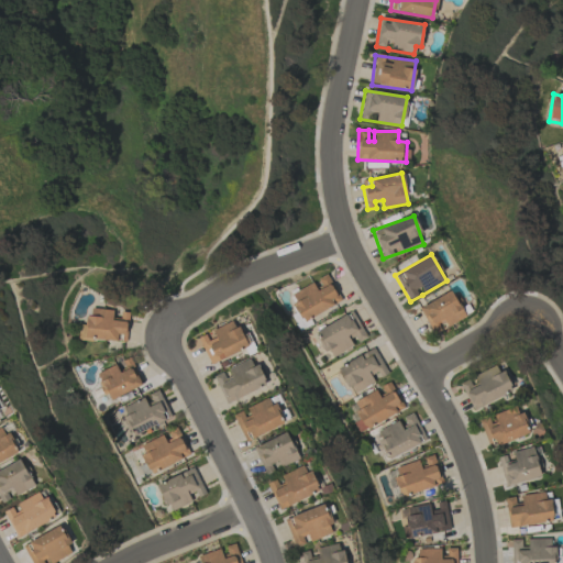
[(289,295),(302,321),(341,301),(327,274),(315,280),(316,282),(289,295)]
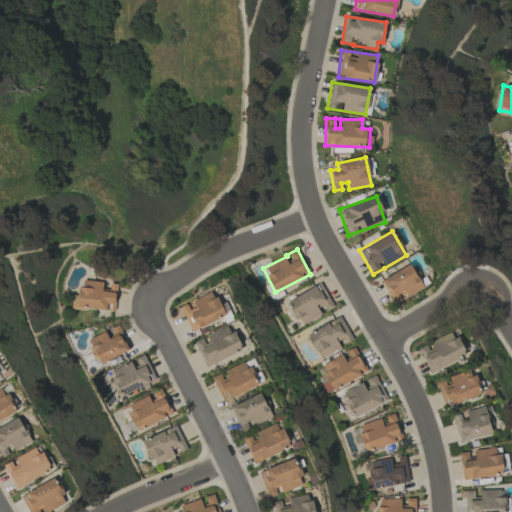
[(381,279),(394,304),(404,299),(403,298),(423,289),(411,265),(381,279)]
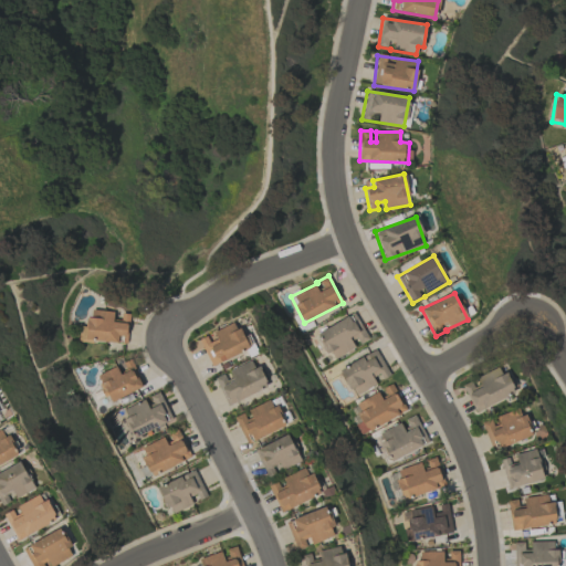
[(129,315),(121,314),(121,323),(113,322),(114,312),(88,310),(87,327),(80,326),(77,342),(92,343),(92,341),(126,344),(129,315)]
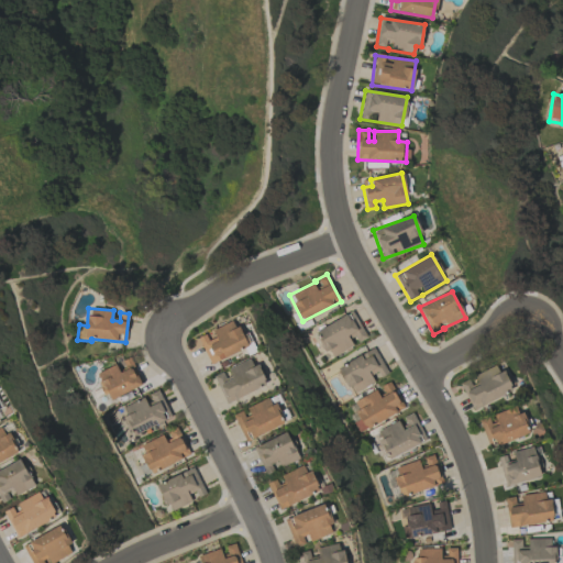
[(366,338),(353,311),(316,331),(330,359),(355,345),(354,343),(366,338)]
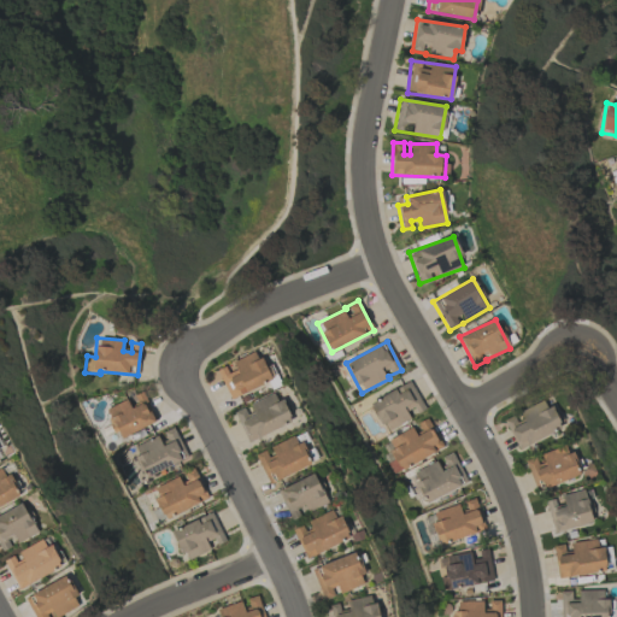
[(276,377),(270,365),(264,368),(256,351),(229,363),(229,365),(217,370),(229,399),(276,377)]
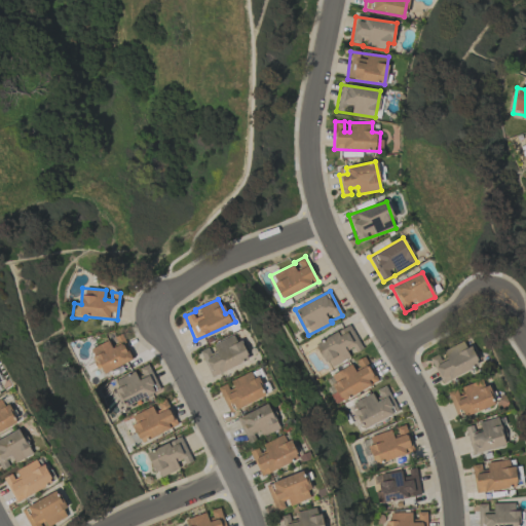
[(315,342),(329,369),(350,359),(348,354),(362,348),(349,325),(315,342)]
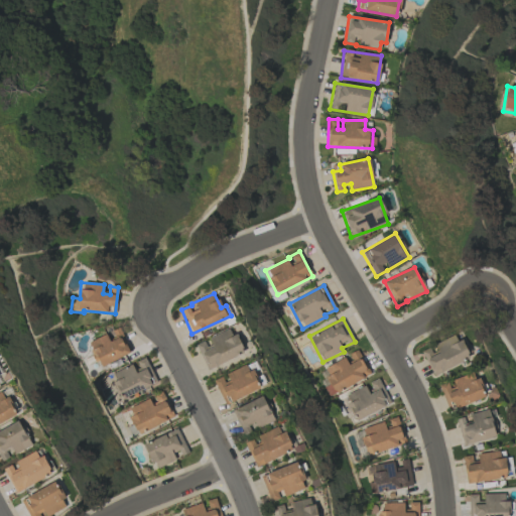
[(109,333),(88,343),(100,368),(131,353),(119,328),(109,333)]
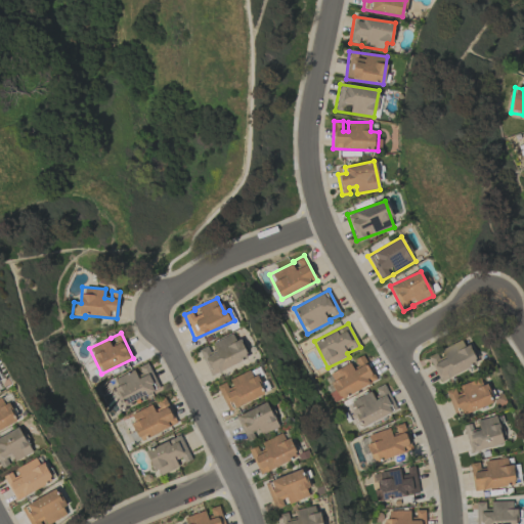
[(210,345),(199,350),(210,376),(247,359),(235,333),(209,344),(210,345)]
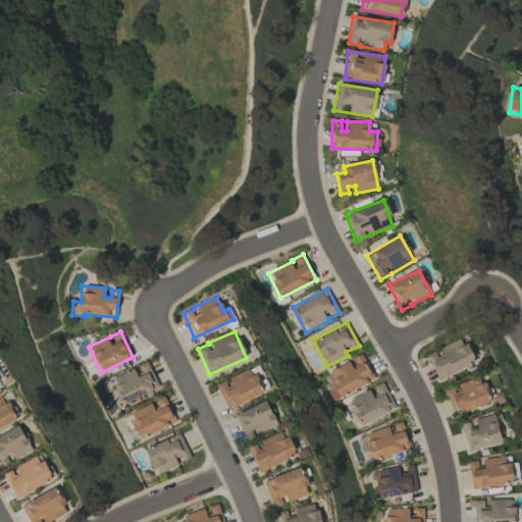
[(436,349),(437,351),(426,355),(437,379),(473,364),(463,337),(436,349)]
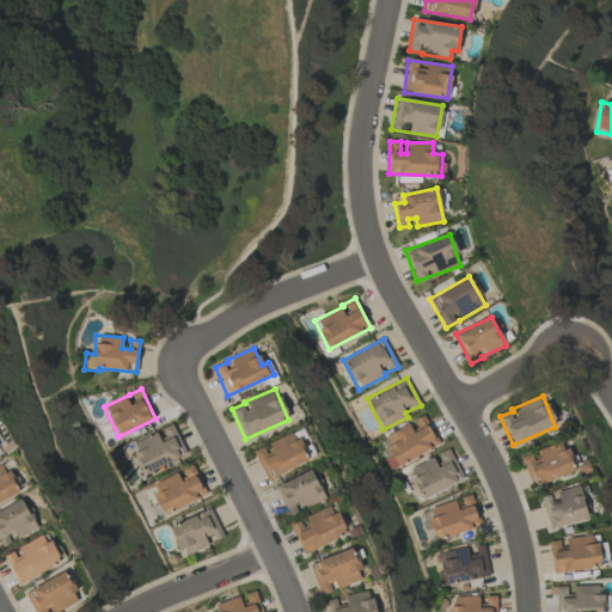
[(439,446),(424,415),(411,421),(412,424),(378,440),(391,467),(439,446)]
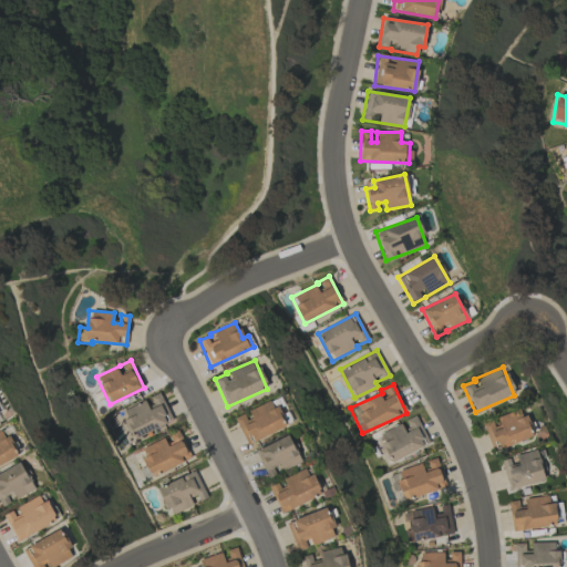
[(122,410),(134,440),(173,424),(161,392),(147,398),(147,400),(122,410)]
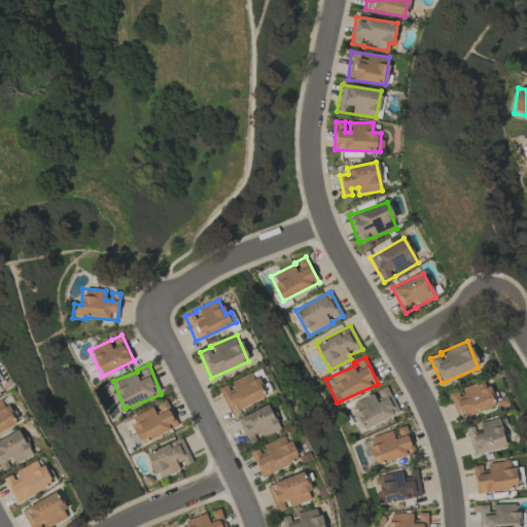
[(218,388),(230,413),(266,397),(253,372),(229,383),(218,388)]
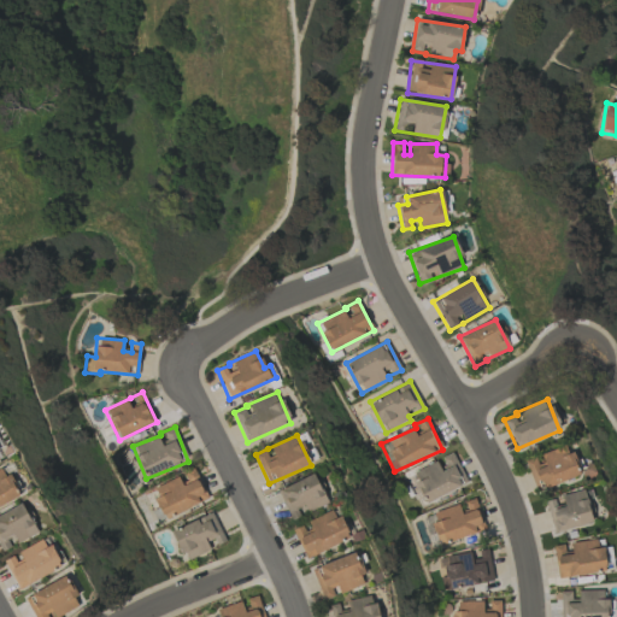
[(579,476),(569,445),(538,454),(539,457),(526,460),(534,489),(579,476)]
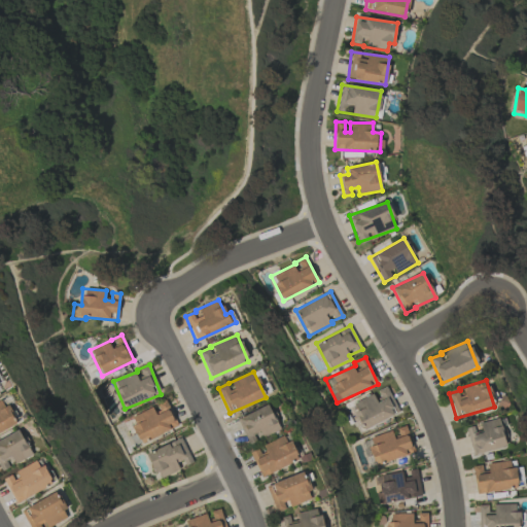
[(351,403),(362,429),(399,414),(387,386),(375,392),(376,393),(351,403)]
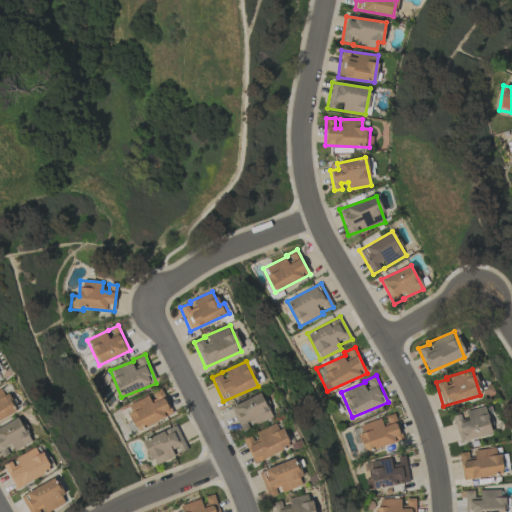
[(0,420),(16,412),(3,388),(0,389),(0,420)]
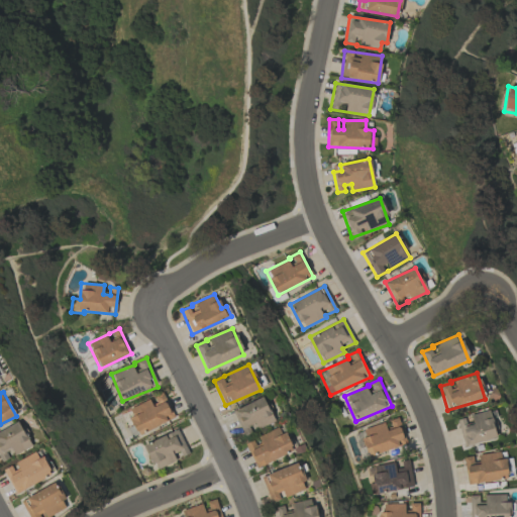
[(174,418),(163,393),(151,397),(152,398),(127,409),(138,434),(174,418)]
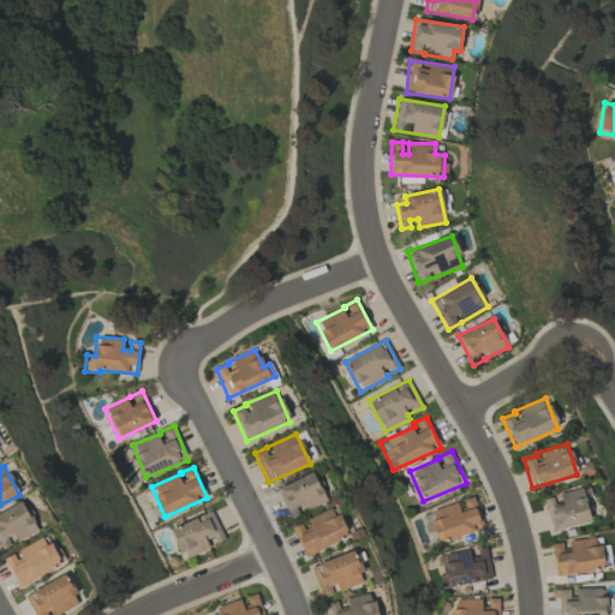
[(290,519),(298,514),(294,507),(303,503),(306,511),(327,501),(312,472),(276,489),(290,519)]
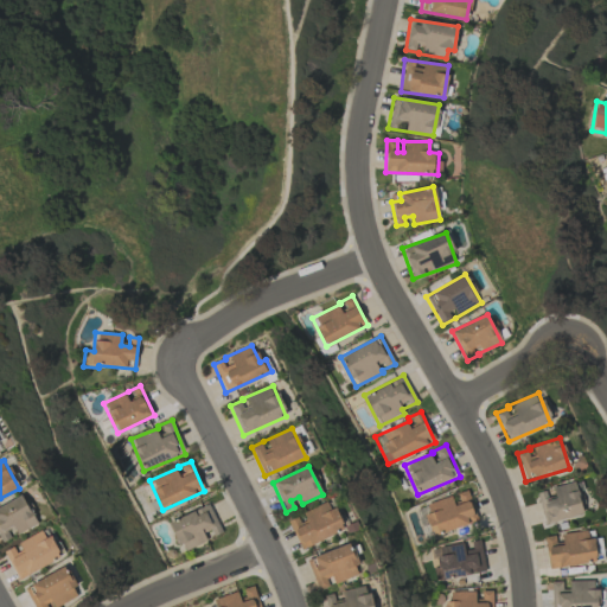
[(587,512),(577,480),(549,490),(549,491),(537,494),(545,524),(587,512)]
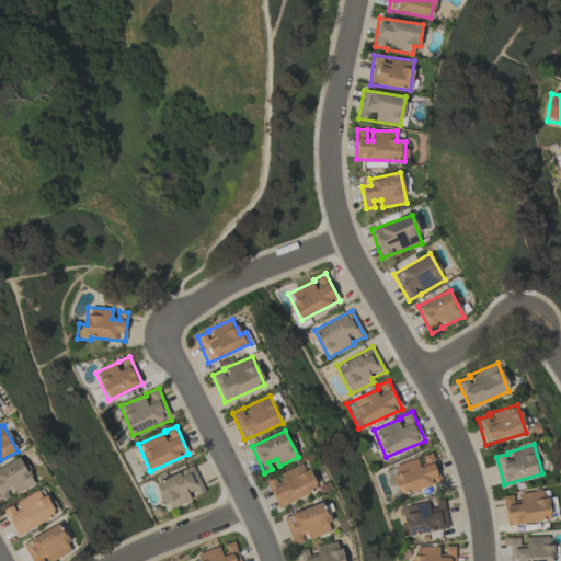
[(390,467),(400,495),(441,481),(431,454),(420,457),(390,467)]
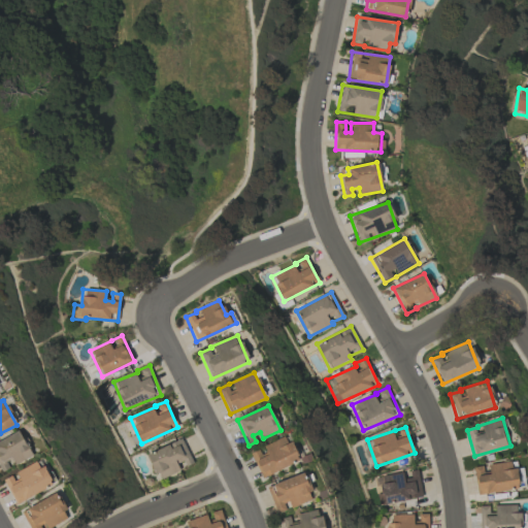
[(31,457),(21,432),(0,439),(0,470),(0,472),(11,467),(11,465),(31,457)]
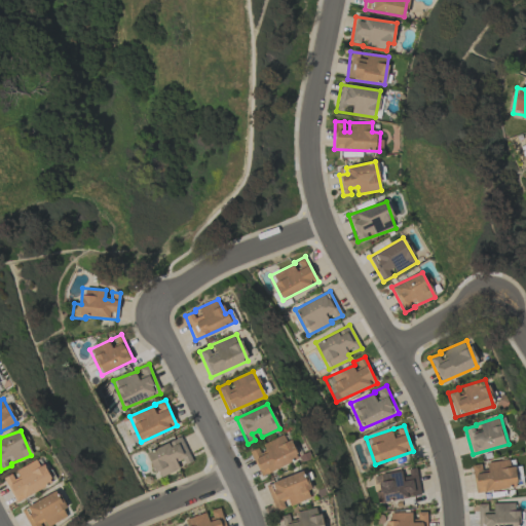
[(261,476),(297,459),(286,434),(259,445),(260,447),(250,451),(261,476)]
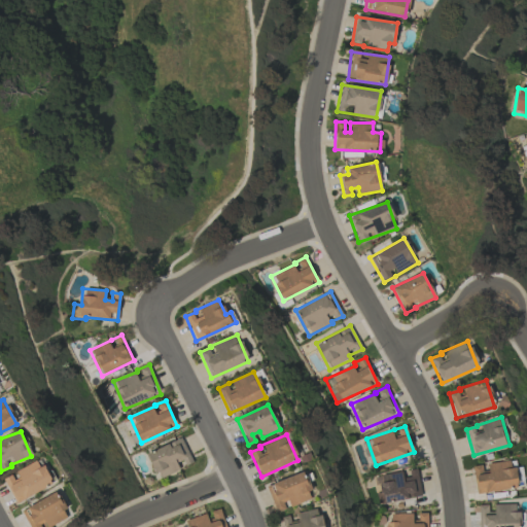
[(192,462),(181,437),(146,454),(157,480),(181,468),(181,467),(192,462)]
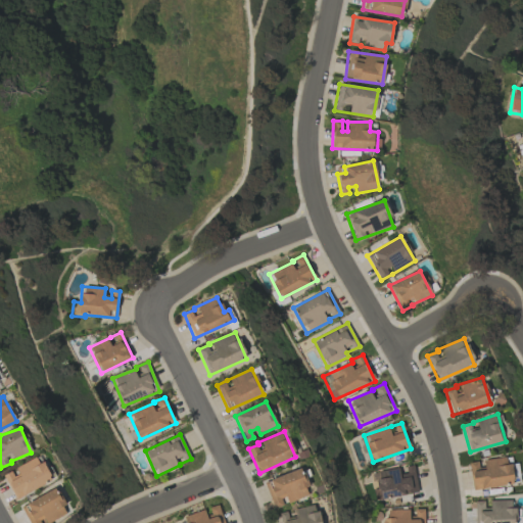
[(51,481),(39,456),(13,469),(14,470),(3,475),(15,500),(51,481)]
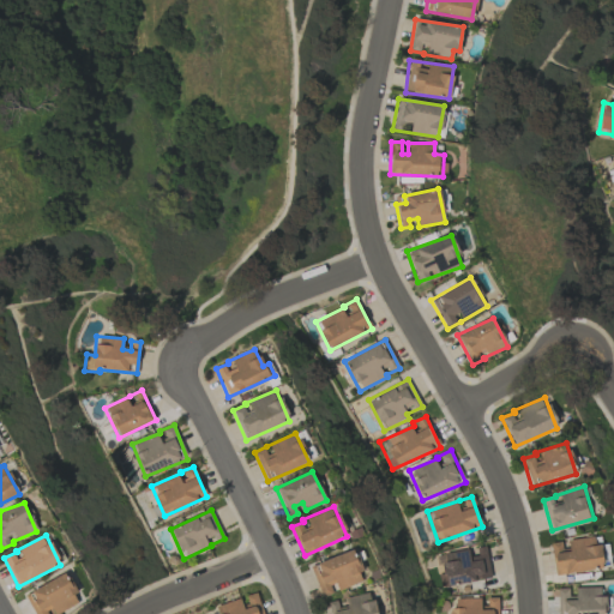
[(564,541),(564,542),(551,543),(555,576),(601,569),(596,536),(564,541)]
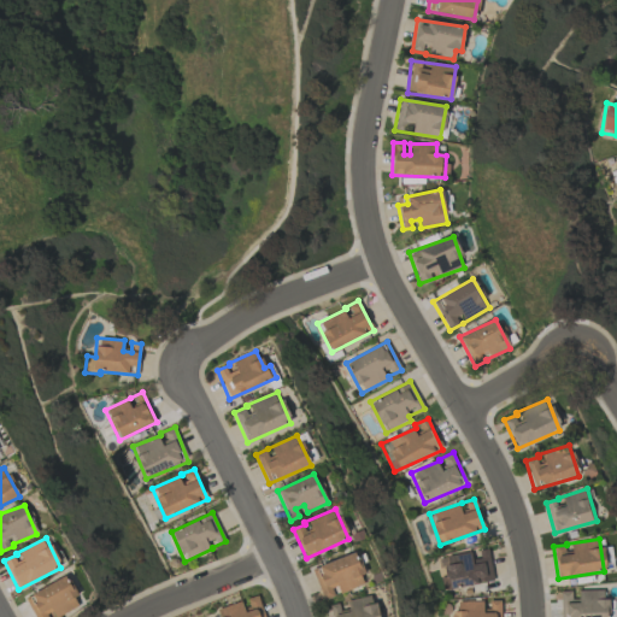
[(493,582),(488,550),(474,551),(474,552),(444,557),(446,575),(440,576),(442,591),(493,582)]
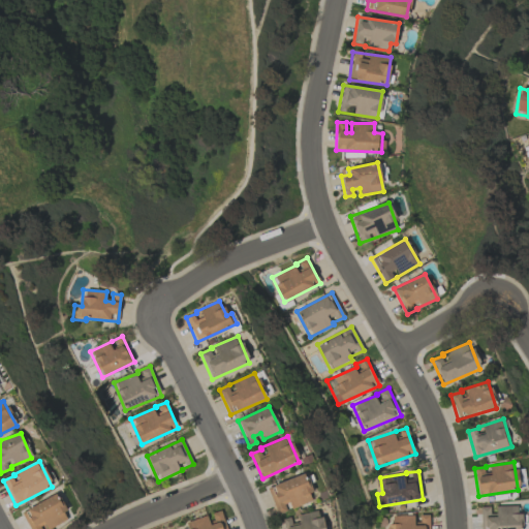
[(314,500),(304,473),(268,488),(278,515),(289,510),(288,509),(314,500)]
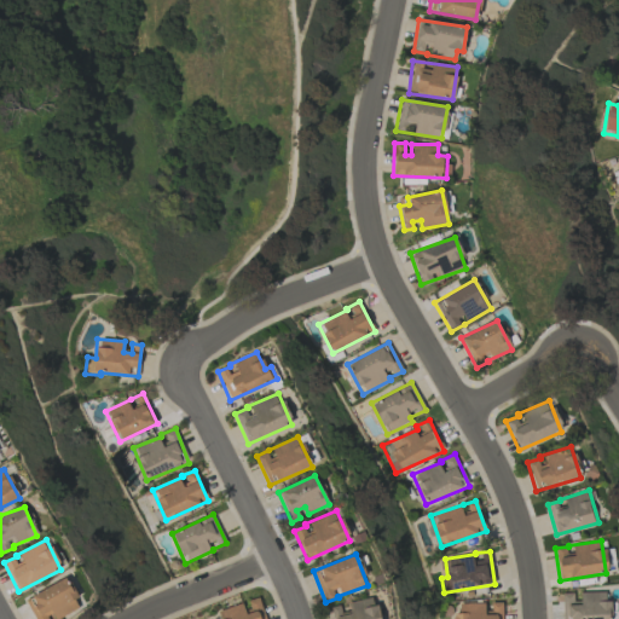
[(56,618),(80,608),(67,579),(25,599),(34,618),(56,618)]
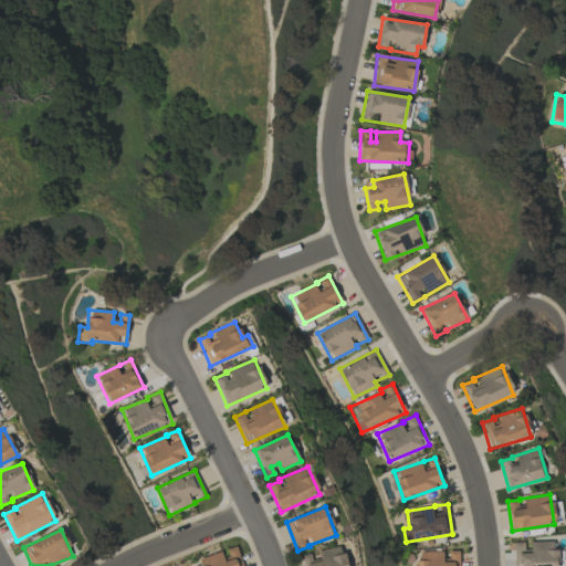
[(526,542),(514,543),(514,565),(556,565),(556,541),(526,542)]
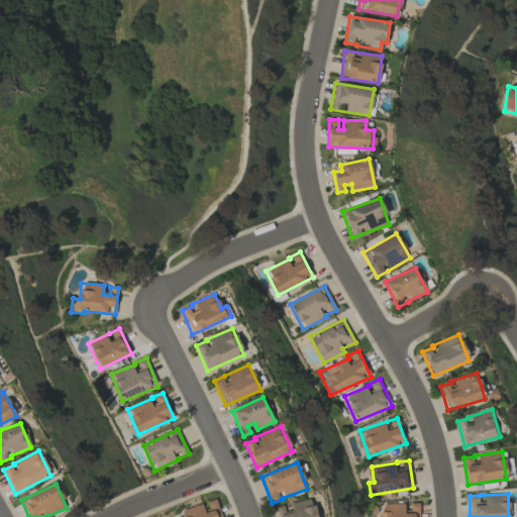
[(221,516),(216,499),(204,503),(179,511),(181,516),(221,516)]
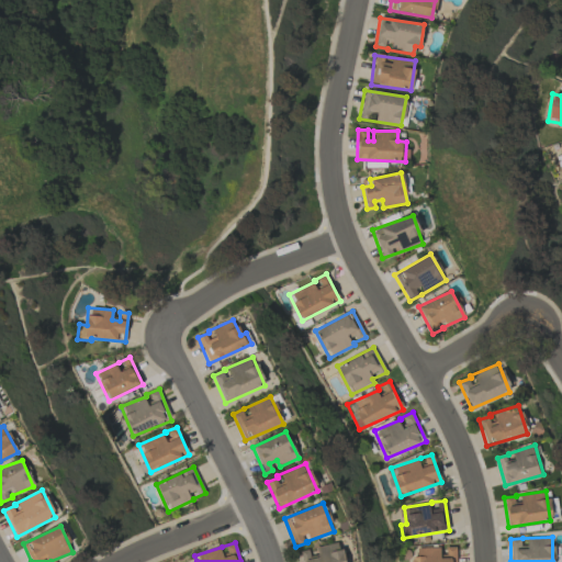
[(344,561),(339,542),(315,548),(317,557),(303,560),(303,561),(344,561)]
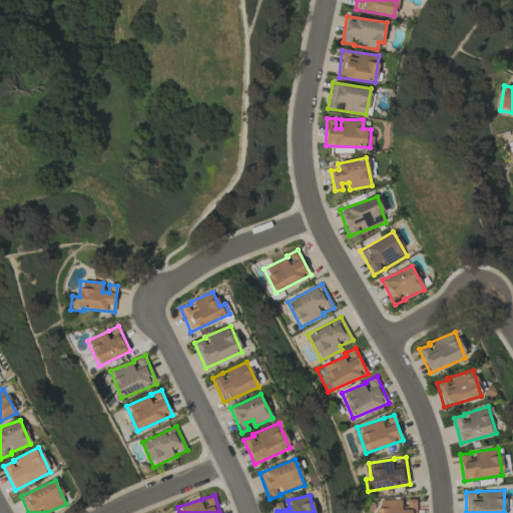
[(416,512),(416,499),(404,500),(378,500),(377,512),(416,512)]
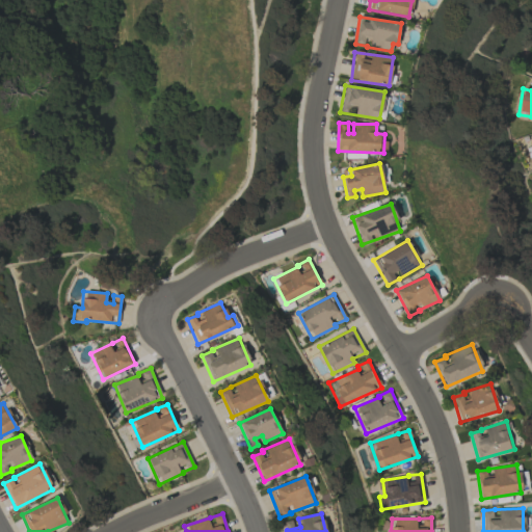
All buildings are outlined.
